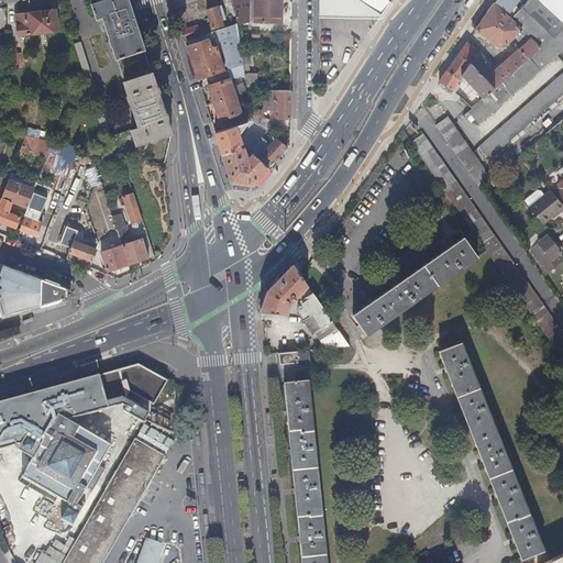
[(142,50),(125,0),(99,0),(84,6),(88,20),(100,17),(114,58),(142,50)]
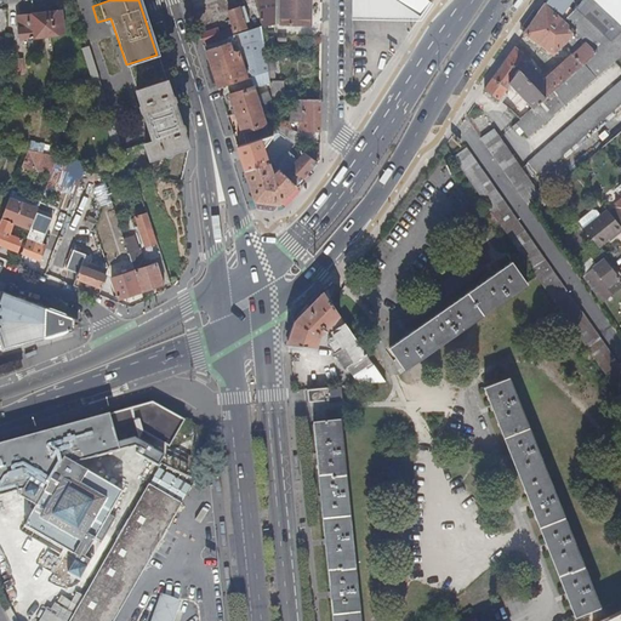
[(308,23),(308,0),(280,0),(281,23),(308,23)]
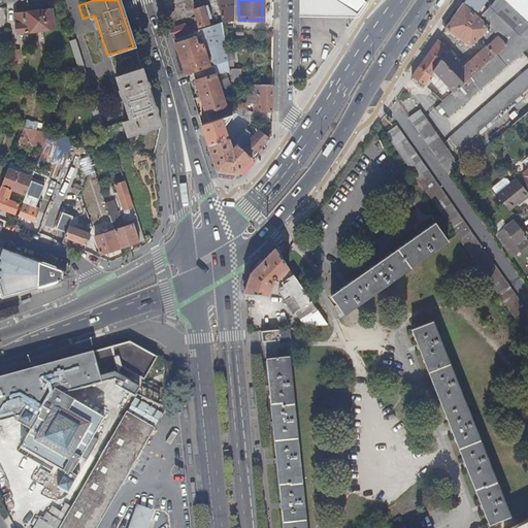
[(298,0),(298,13),(356,14),(365,1),(364,0),(298,0)]
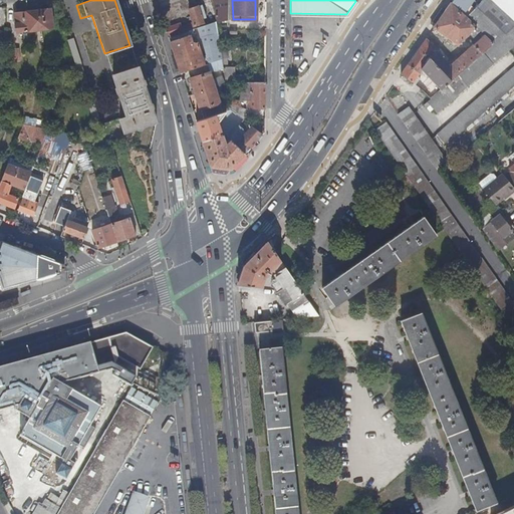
[(451,0),(449,3),(462,14),(472,0),(451,0)]
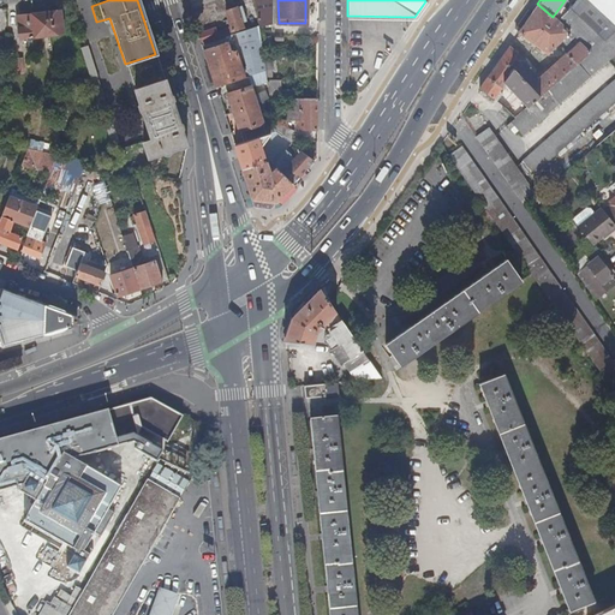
[(593,48),(614,29),(614,28),(585,0),(575,0),(556,21),(568,31),(578,40),(590,52),(593,48)]
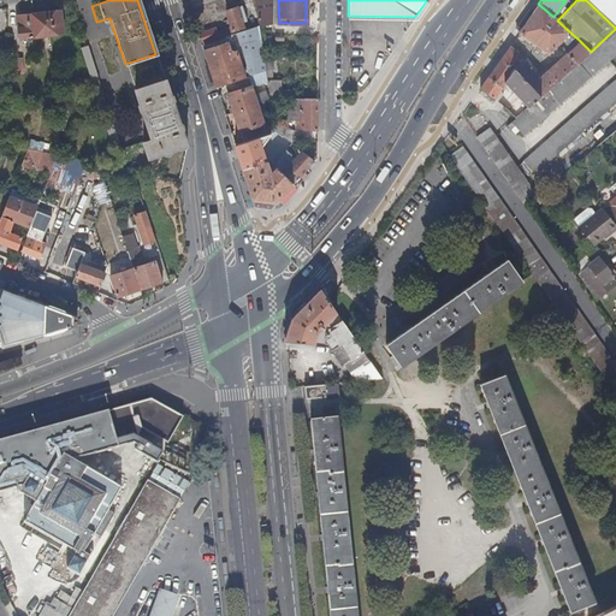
[(615,0),(586,0),(615,28),(615,0)]
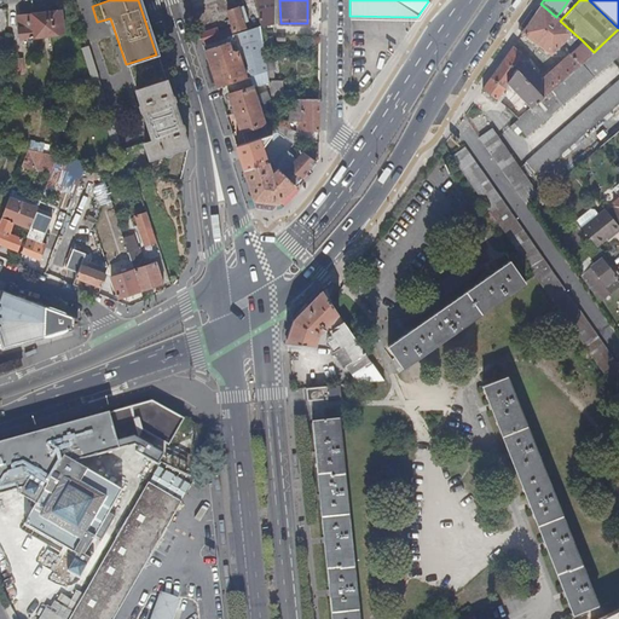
[(541,4),(521,32),(550,53),(559,46),(560,48),(562,46),(561,44),(572,32),(560,21),(556,17),(541,4)]
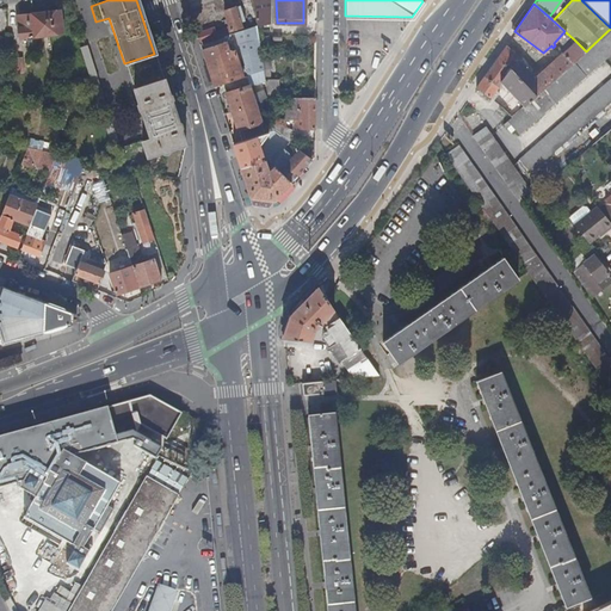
[(245,19),(240,5),(223,10),(230,30),(241,26),(240,20),(245,19)]
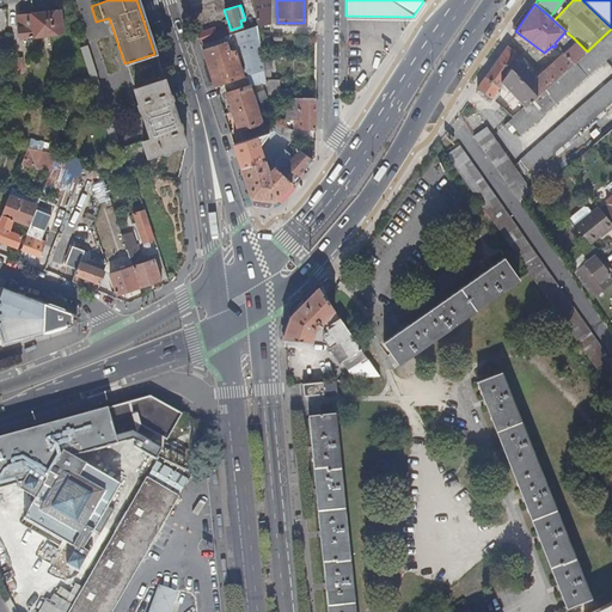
[(61,34),(57,12),(14,17),(18,40),(61,34)]
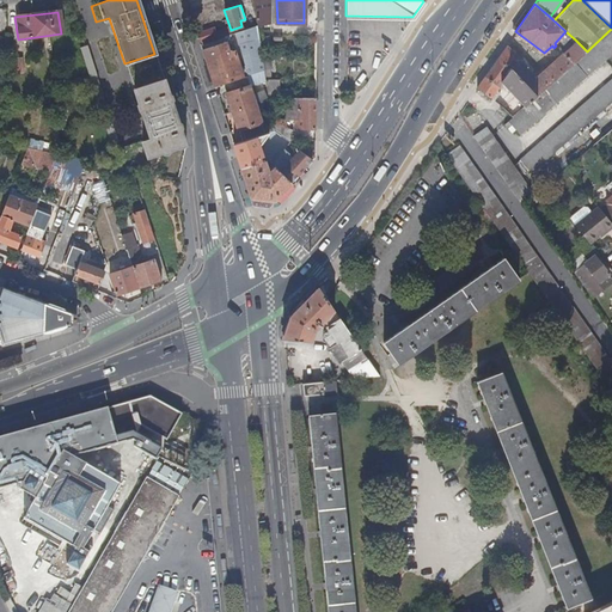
[(225,41),(202,49),(214,86),(222,84),(230,81),(228,78),(242,73),(243,77),(245,77),(264,69),(258,31),(257,25),(250,28),(228,35),(230,40),(233,50),(228,51),(225,41)]
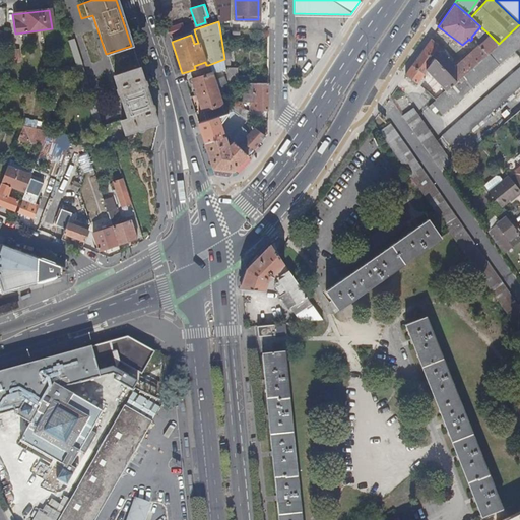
[(182,23),(167,28),(170,36),(184,30),(182,23)]
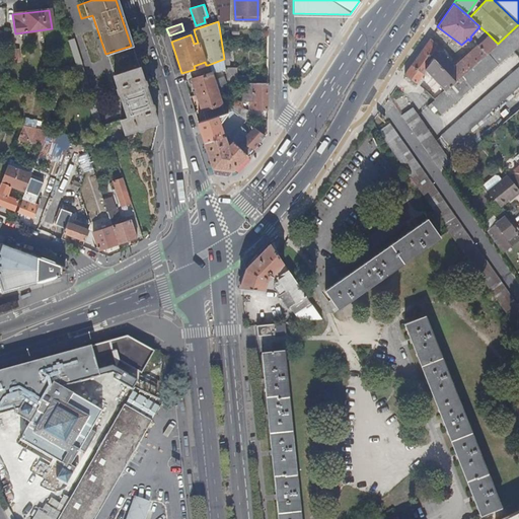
[(194,29),(169,36),(171,42),(191,34),(195,33),(194,29)]
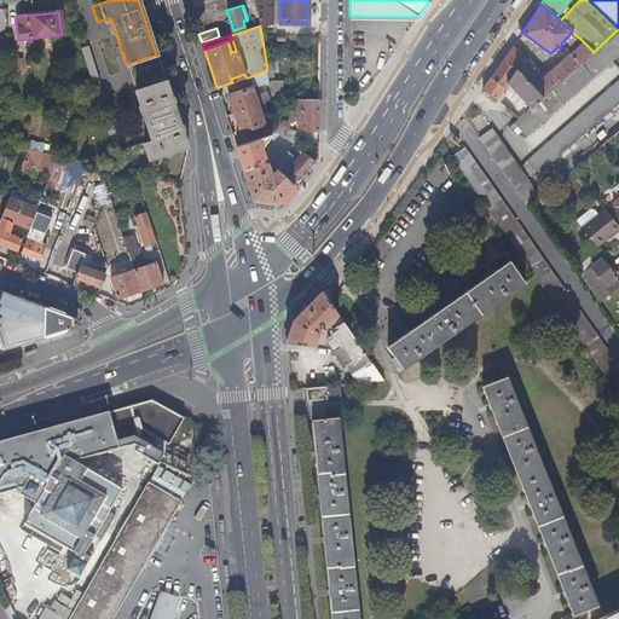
[(512,46),(490,77),(503,86),(515,69),(543,96),(549,91),(594,52),(582,40),(542,77),(512,46)]
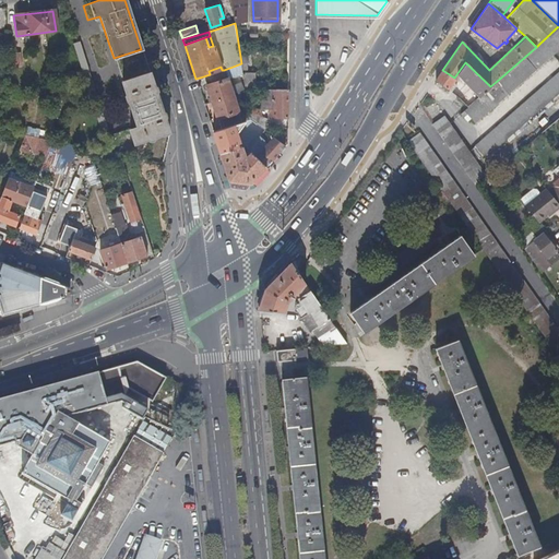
[(79,43),(72,44),(103,137),(109,134),(79,43)]
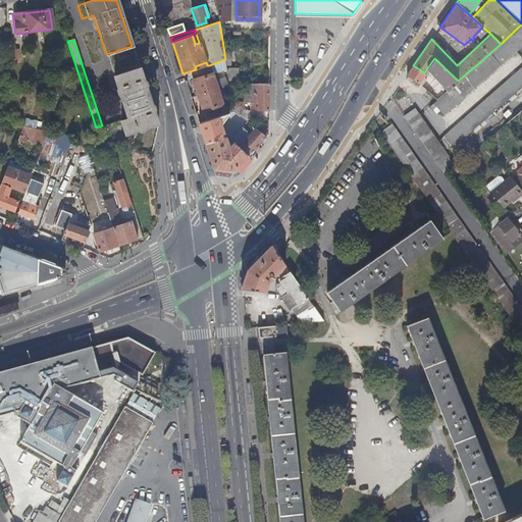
[(514,53),(504,41),(501,44),(463,76),(474,90),(514,53)]
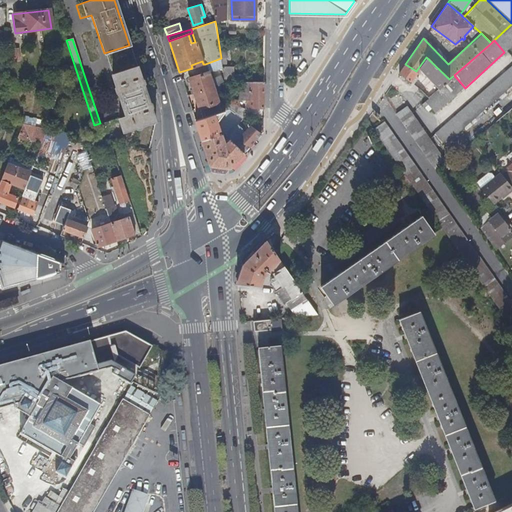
[(19,62),(17,49),(9,50),(11,62),(19,62)]
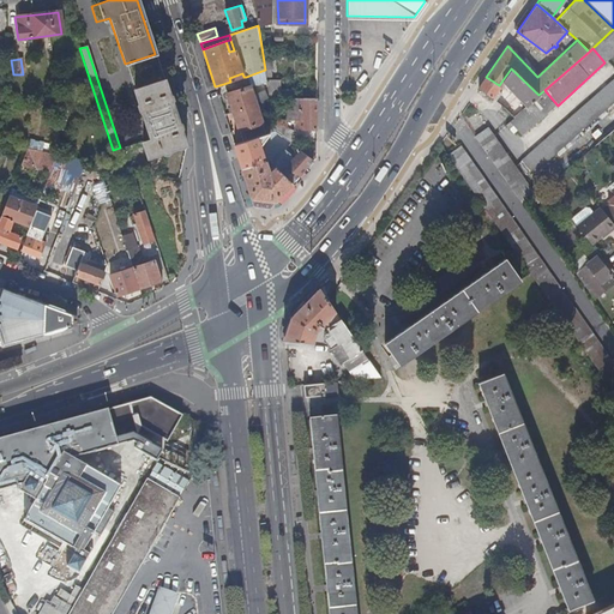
[(486,77),(477,88),(491,97),(497,89),(500,92),(506,85),(516,95),(503,107),(501,108),(512,119),(525,107),(539,95),(511,68),(499,85),(486,77)]
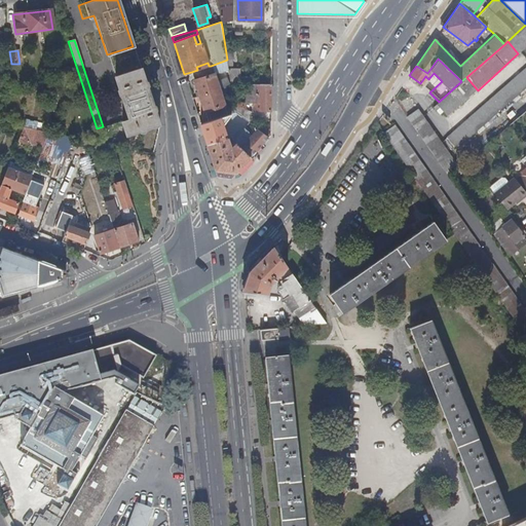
[(197,70),(191,72),(199,96),(219,89),(211,66),(209,66),(197,70)]
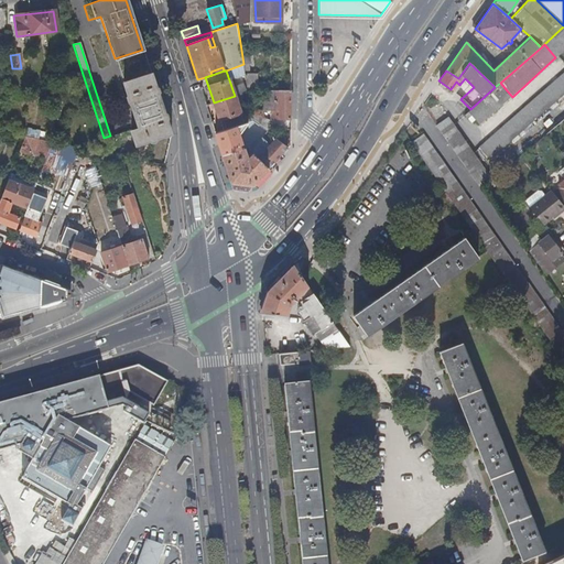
[(170,132),(150,72),(121,82),(137,127),(129,130),(134,144),(170,132)]
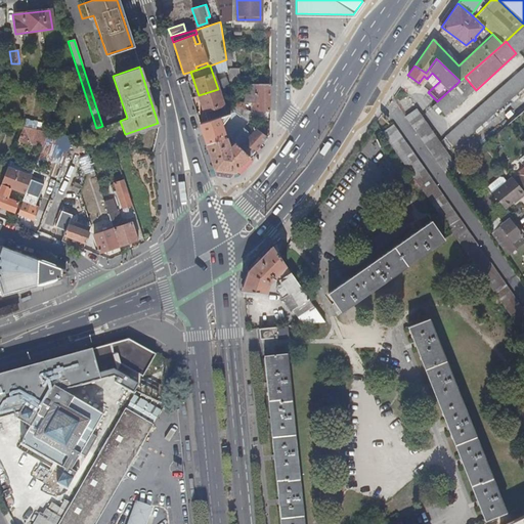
[(238,83),(239,69),(229,69),(228,82),(238,83)]
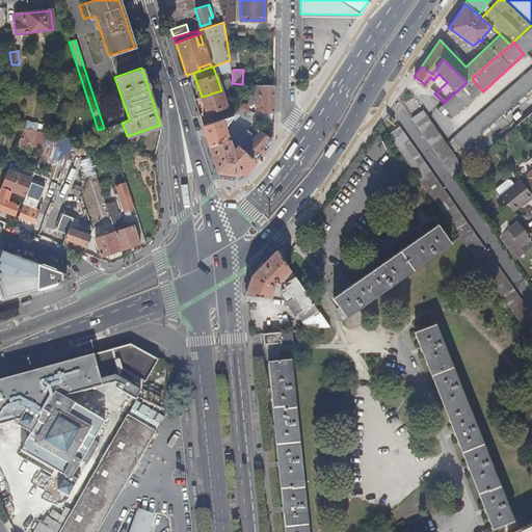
[(531,90),(531,70),(461,131),(472,143),(531,90)]
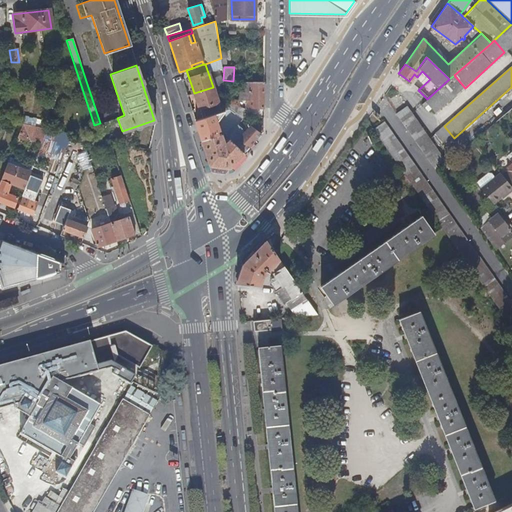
[(414,74),(409,81),(419,89),(430,79),(422,71),(417,77),(414,74)]
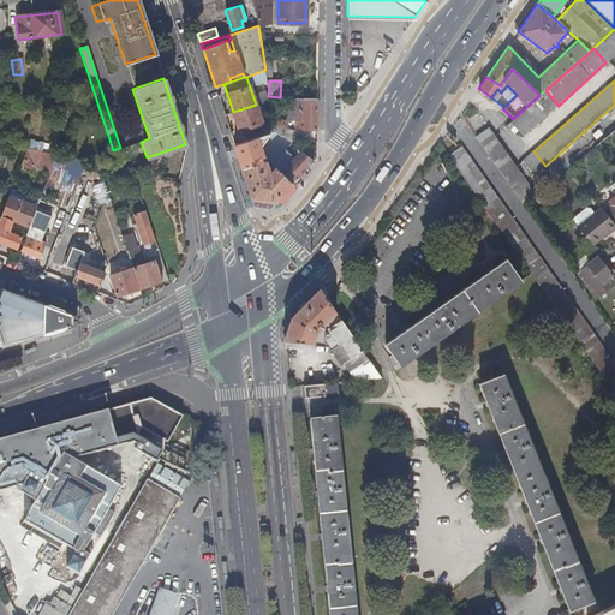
[(298,129),(317,130),(317,97),(290,97),(291,123),(298,123),(298,129)]
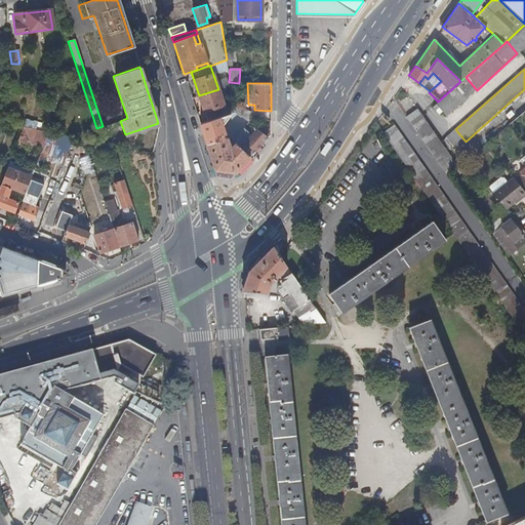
[(218,89),(199,95),(207,121),(225,115),(227,114),(218,89)]
